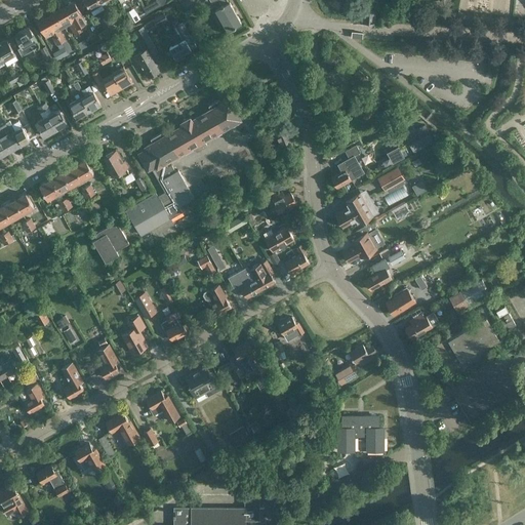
[(65,6),(66,7),(80,32),(84,29),(78,18),(83,16),(74,0),(65,6)]
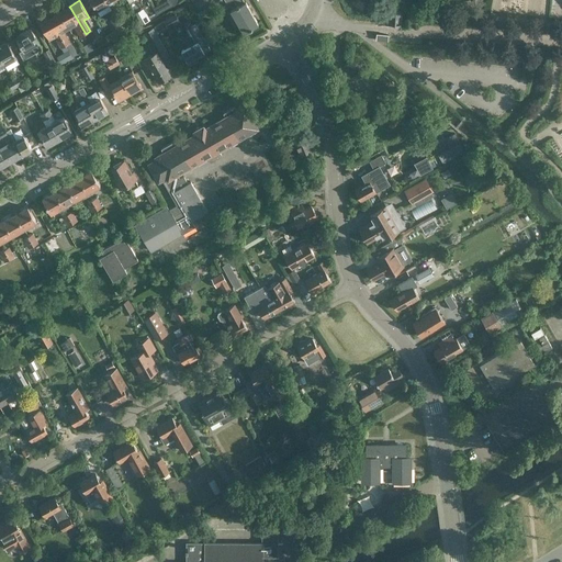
[(109,4),(107,0),(91,0),(98,11),(109,4)]
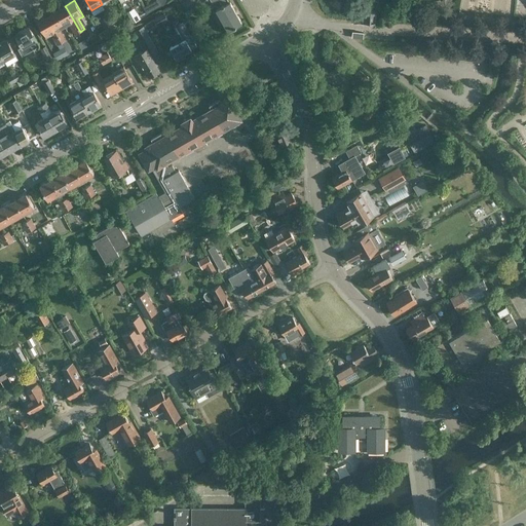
[(159,0),(152,0),(143,5),(147,12),(162,3),(159,0)]
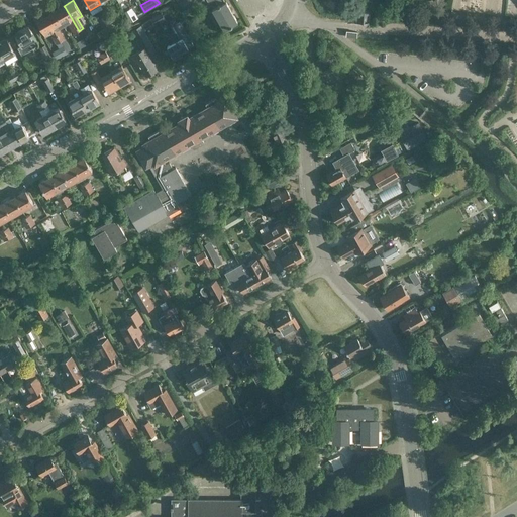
[(214,0),(218,5),(212,9),(224,29),(238,21),(226,1),(225,1),(224,0),(207,0),(209,2),(212,0),(214,0)]
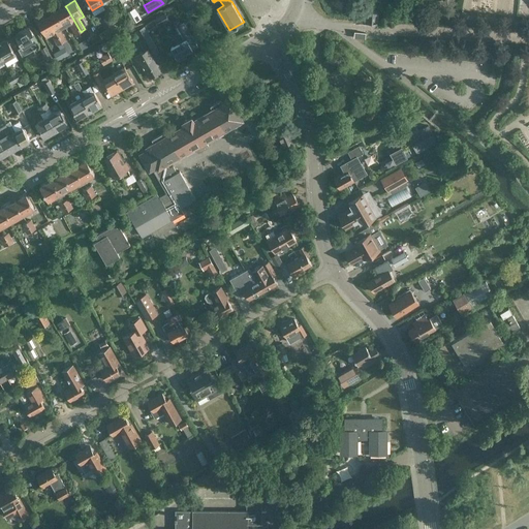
[(66,7),(65,6),(56,11),(65,27),(69,24),(75,34),(81,32),(66,7)]
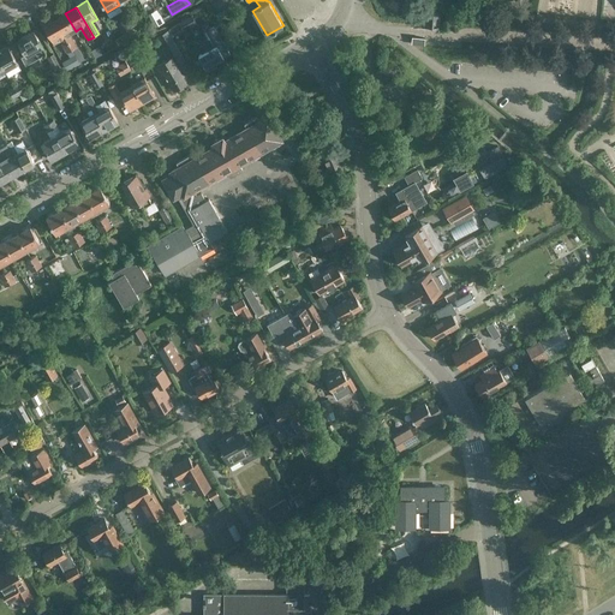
[(150,16),(155,25),(161,22),(156,12),(150,16)]
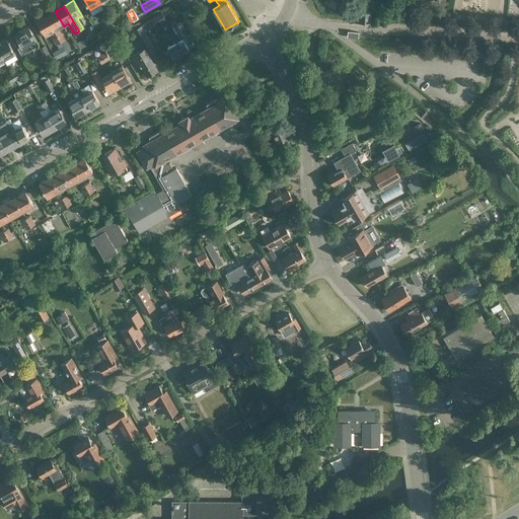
[(47,16),(47,17),(61,42),(66,39),(60,28),(64,26),(55,11),(47,16)]
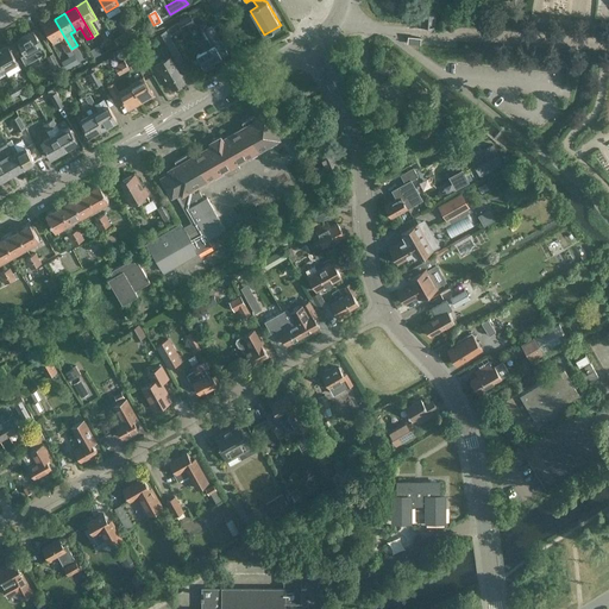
[(194,23),(190,14),(167,27),(170,33),(181,29),(181,30),(194,23)]
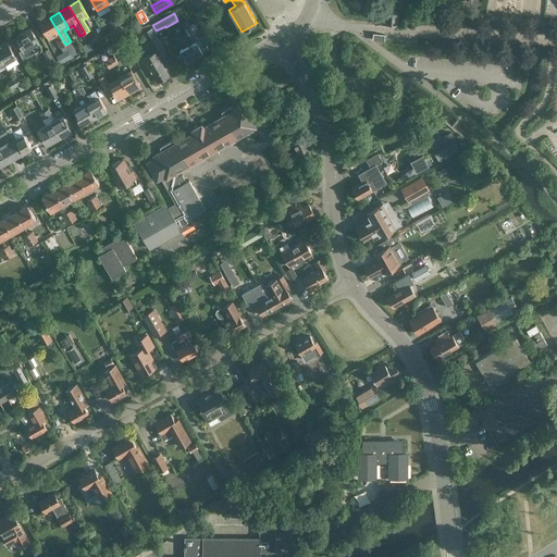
[(50,19),(50,17),(40,23),(49,39),(54,36),(61,47),(65,45),(50,19)]
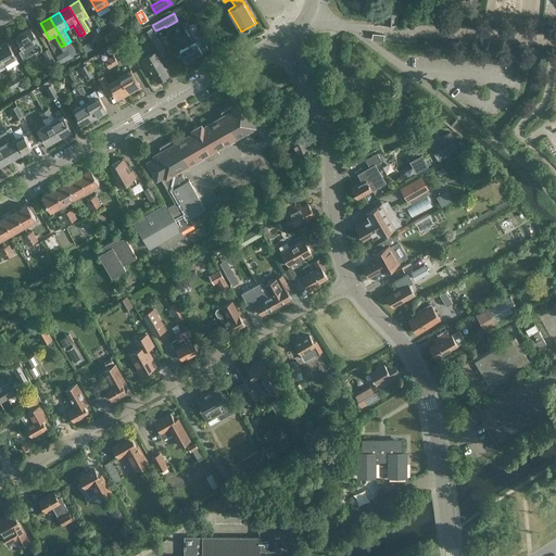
[(186,61),(187,64),(196,59),(194,57),(207,48),(193,23),(186,27),(193,41),(179,50),(186,61)]
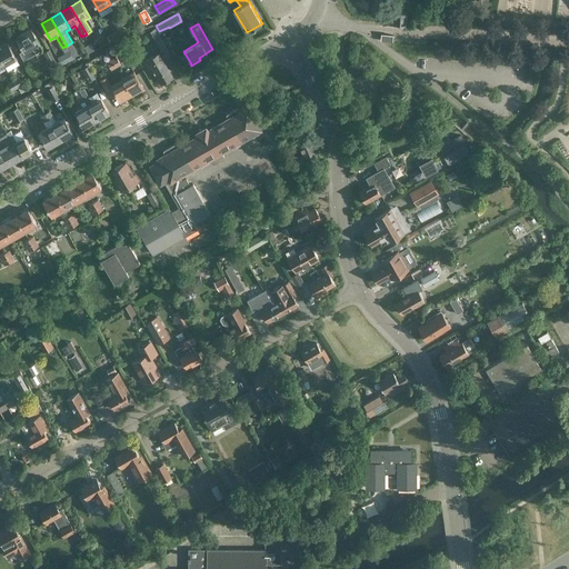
[(39,43),(31,28),(17,37),(25,49),(19,52),(25,60),(35,55),(35,53),(42,49),(39,43)]
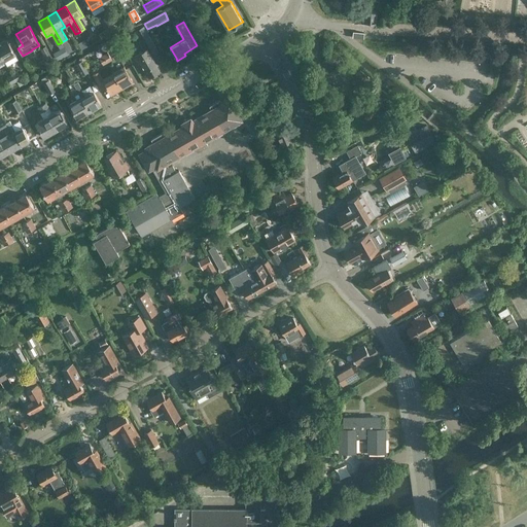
[(149,36),(143,26),(135,31),(140,40),(142,39),(147,48),(147,47),(150,53),(156,49),(148,36),(149,36)]
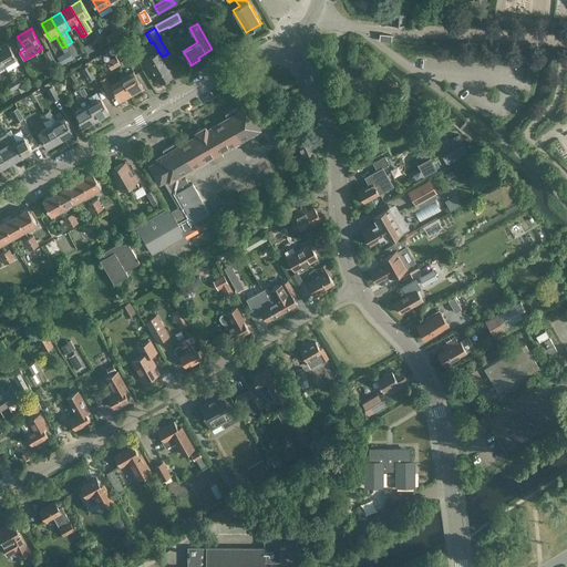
[(98,39),(91,41),(94,49),(101,45),(98,39)]
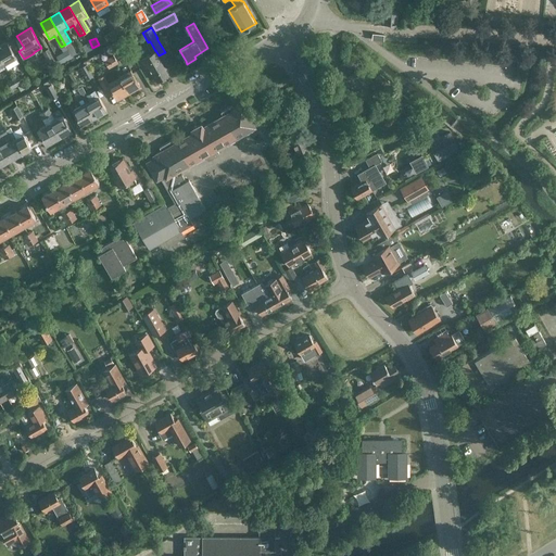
[(89,40),(83,45),(87,51),(92,48),(89,40)]
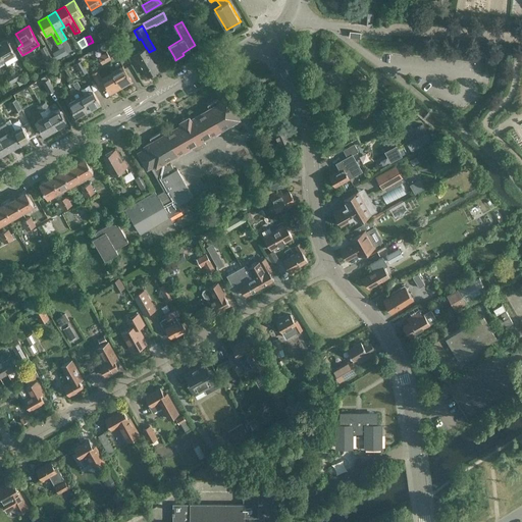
[(7,65),(18,59),(7,39),(0,42),(0,51),(5,60),(7,65)]
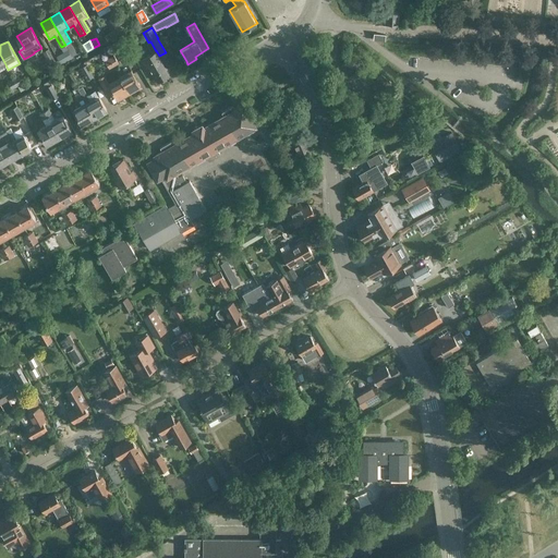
[(124,41),(118,46),(124,58),(131,53),(124,41)]
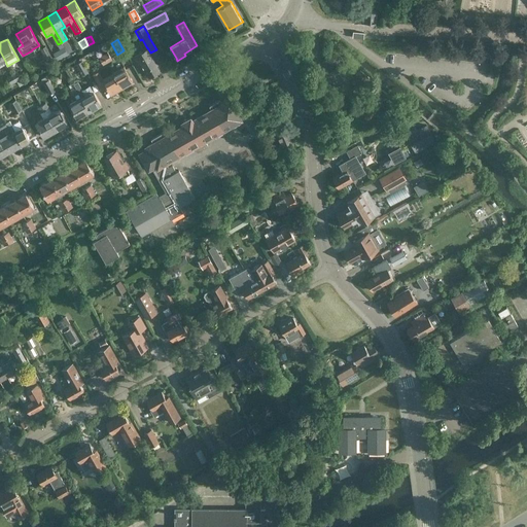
[(68,40),(63,43),(64,46),(68,53),(73,49),(68,40)]
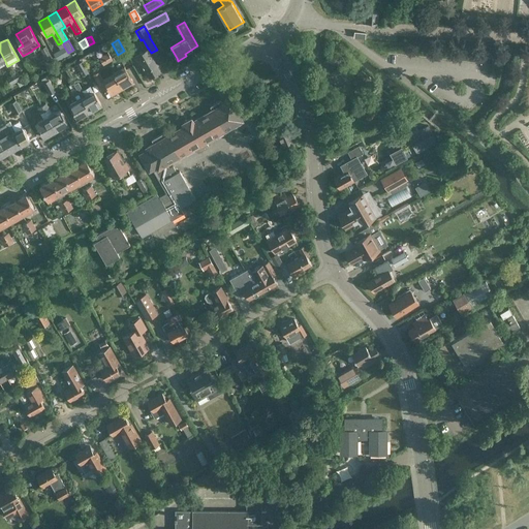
[(41,50),(47,59),(52,56),(47,47),(41,50)]
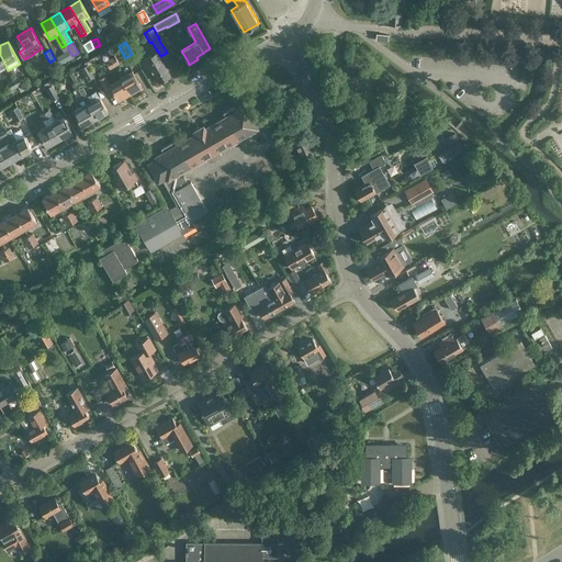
[(68,49),(57,56),(60,63),(72,56),(68,49)]
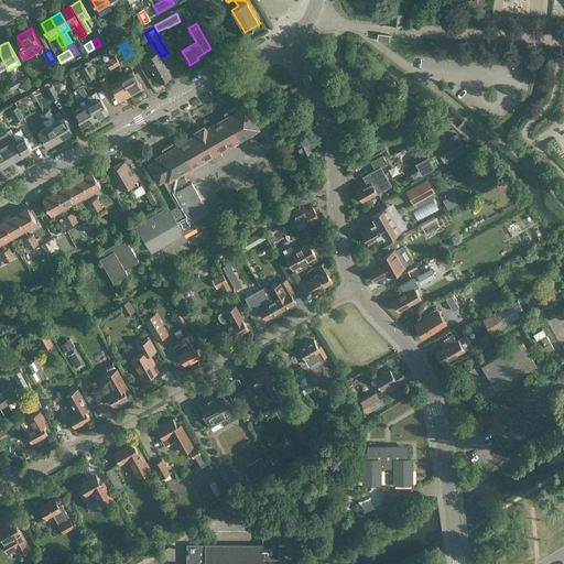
[(158,52),(142,61),(148,69),(152,67),(160,82),(172,75),(161,56),(158,51),(158,52)]
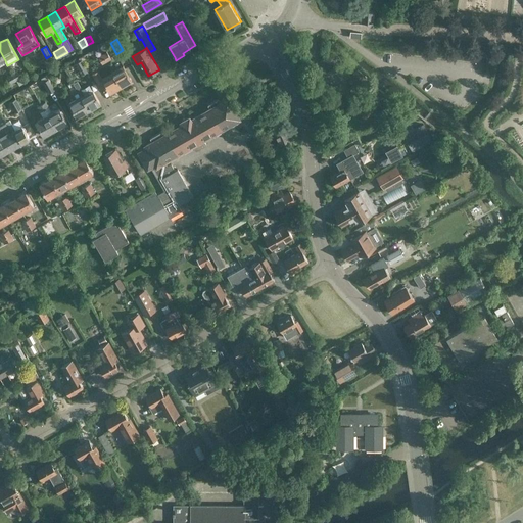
[(107,52),(102,55),(106,61),(110,59),(107,52)]
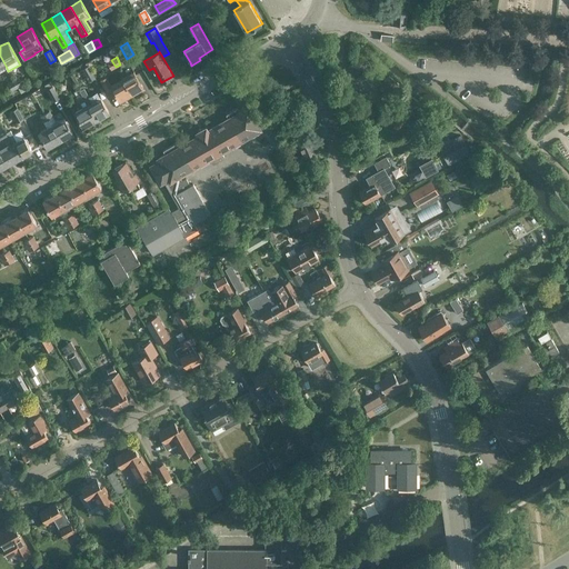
[(366,57),(348,66),(355,78),(372,68),(366,57)]
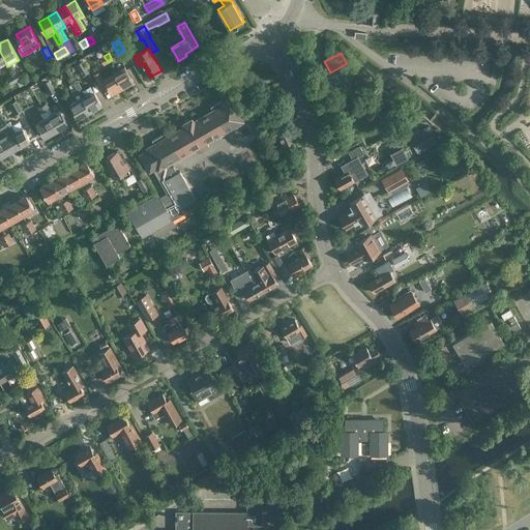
[(108,62),(104,56),(99,58),(104,65),(108,62)]
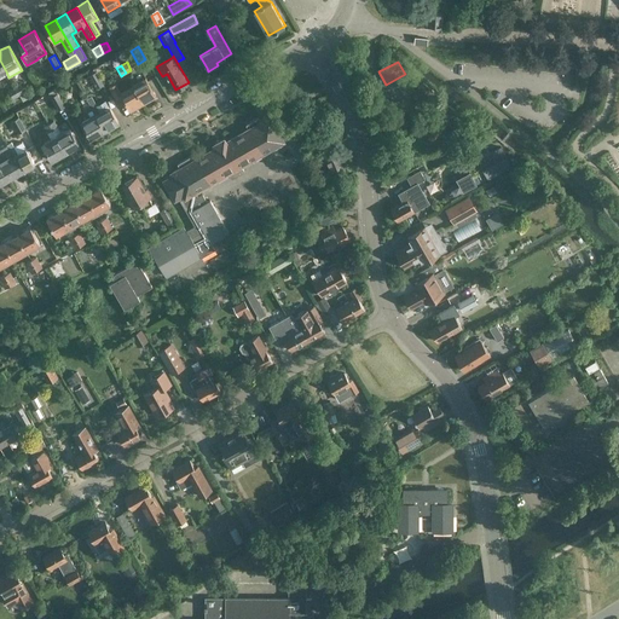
[(97,70),(90,75),(97,88),(104,84),(97,70)]
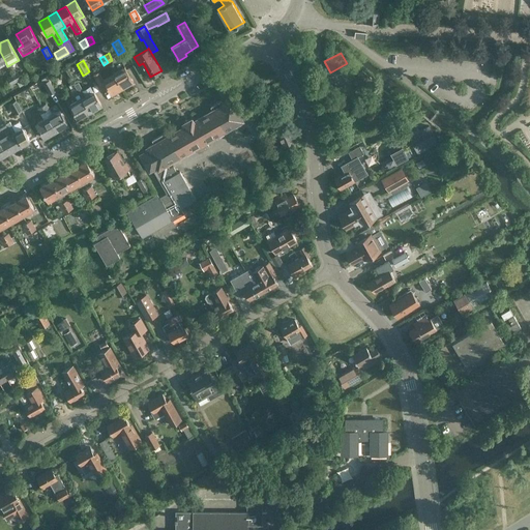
[(113,71),(122,88),(134,81),(124,65),(113,71)]
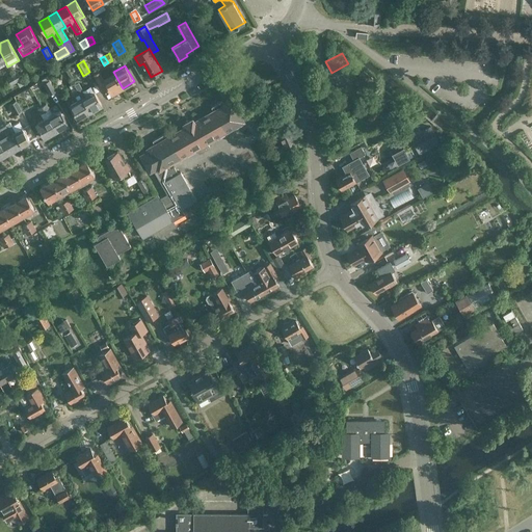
[(112,95),(123,88),(113,72),(103,78),(100,71),(94,75),(99,84),(98,84),(102,92),(109,89),(112,95)]
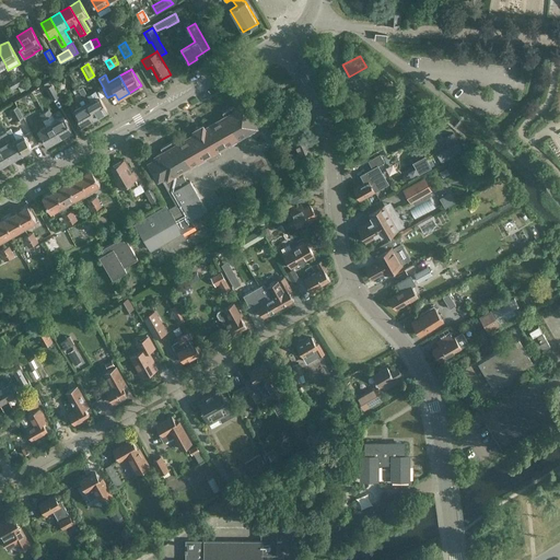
[(13,79),(18,86),(23,83),(19,76),(13,79)]
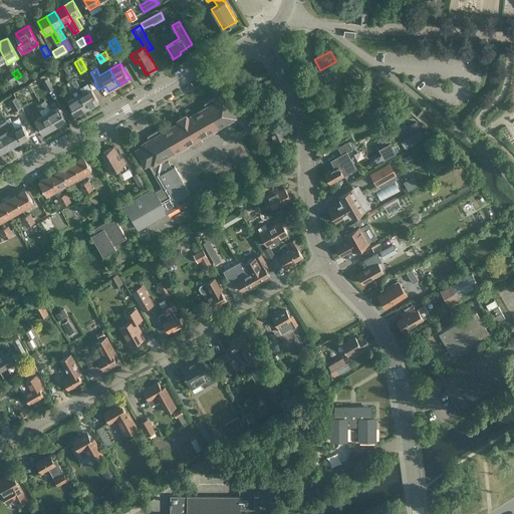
[(16,79),(12,72),(7,75),(11,81),(16,79)]
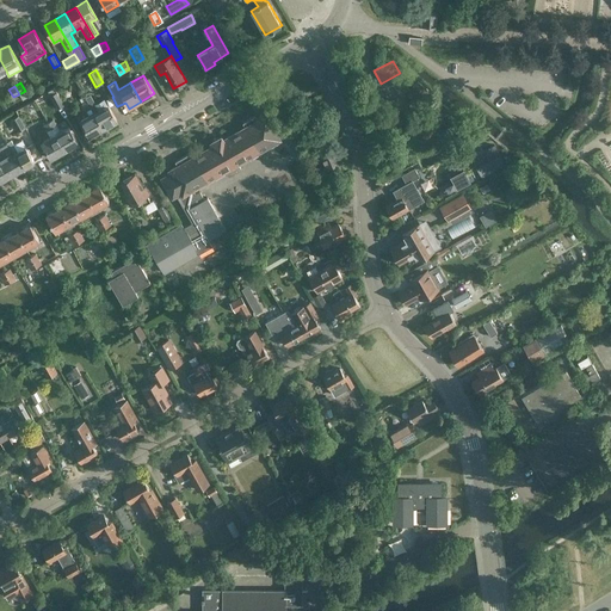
[(57,92),(50,96),(57,109),(65,105),(57,92)]
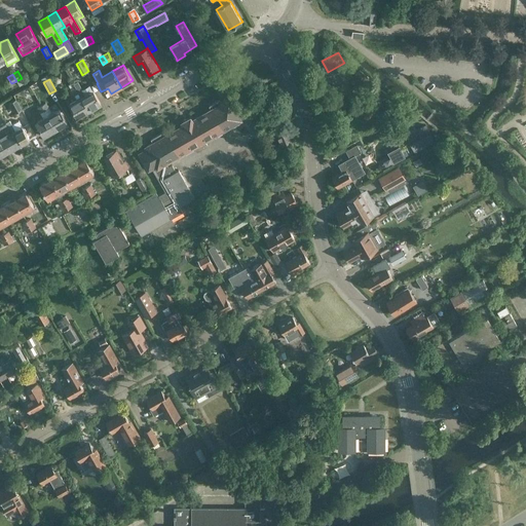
[(76,100),(70,103),(77,116),(88,110),(80,96),(75,86),(73,82),(69,84),(70,88),(74,95),(73,95),(76,100)]
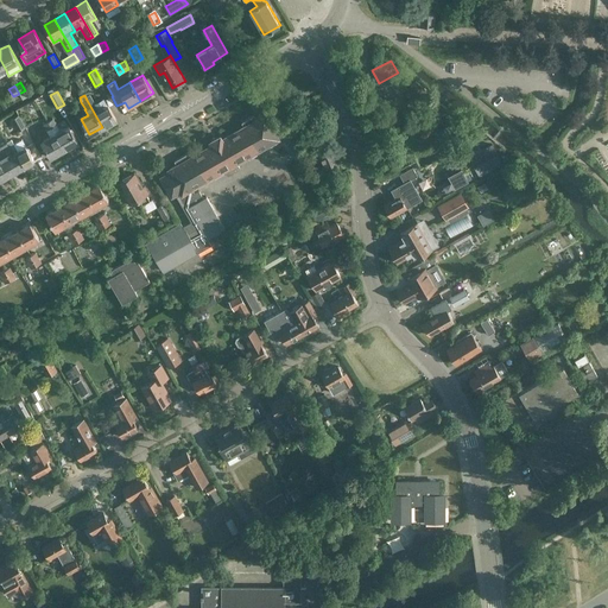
[(93,111),(102,127),(115,120),(107,105),(99,109),(92,96),(87,100),(93,111)]
